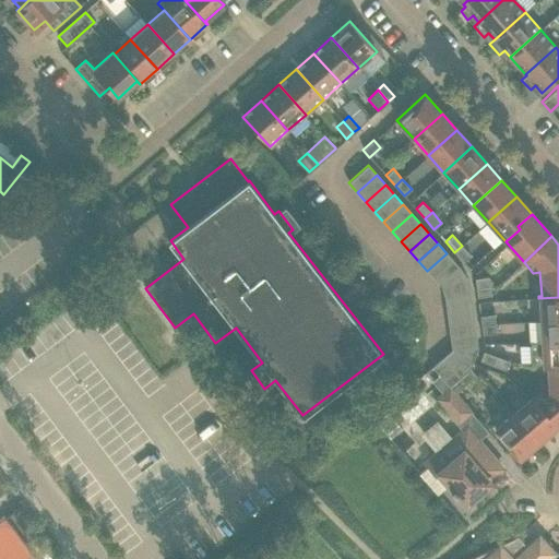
[(464,262),(471,256),(462,246),(454,252),(464,262)]
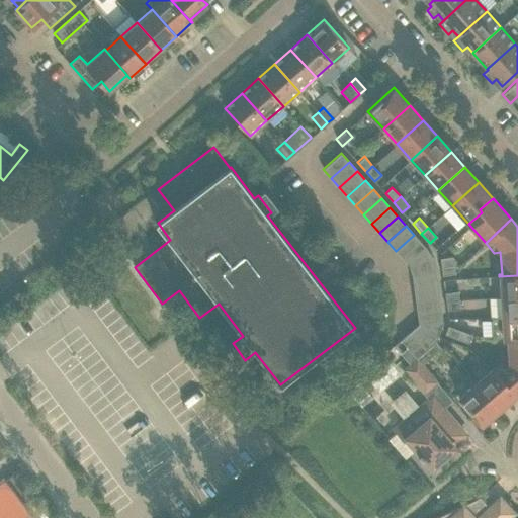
[(417,256),(426,248),(414,235),(396,251),(405,260),(417,256)]
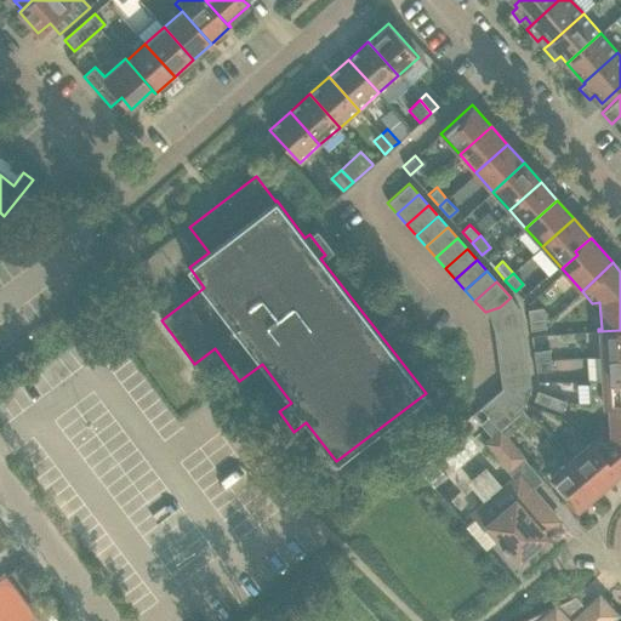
[(494,331),(523,328),(518,308),(489,317),(494,331)]
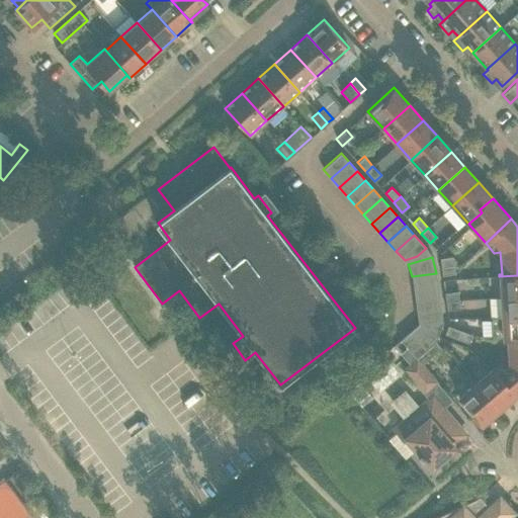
[(441,267),(454,265),(452,257),(440,258),(441,267)]
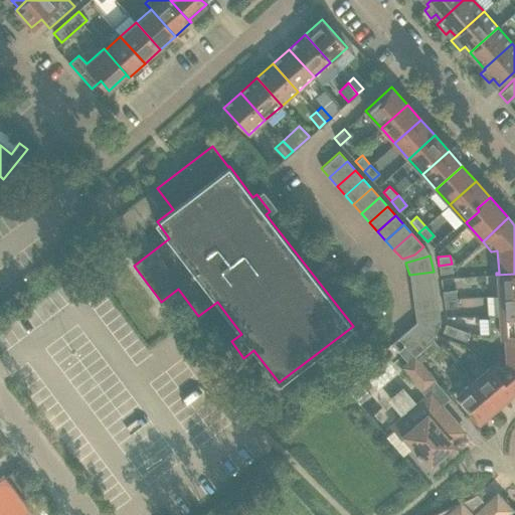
[(440,274),(453,273),(452,264),(439,266),(440,274)]
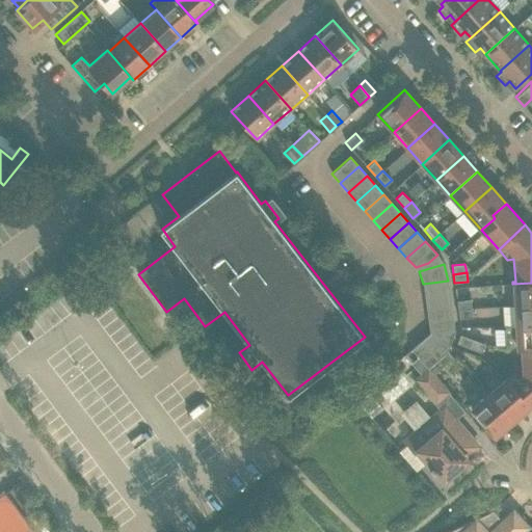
[(425,296),(449,292),(448,281),(423,284),(425,296)]
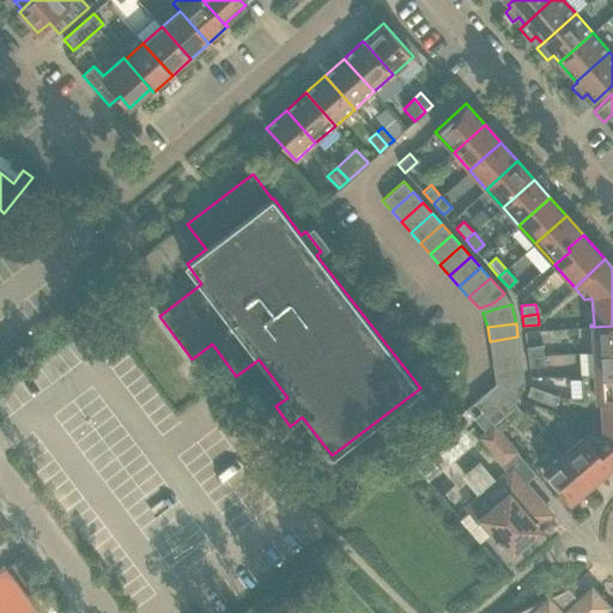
[(592,352),(612,350),(612,326),(590,327),(592,352)]
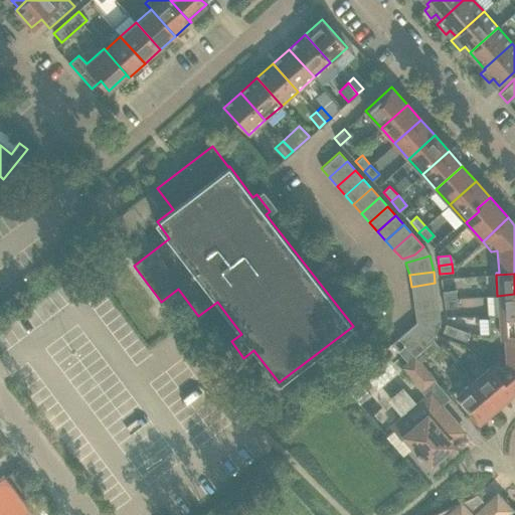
[(412,299),(437,295),(435,283),(411,287),(412,299)]
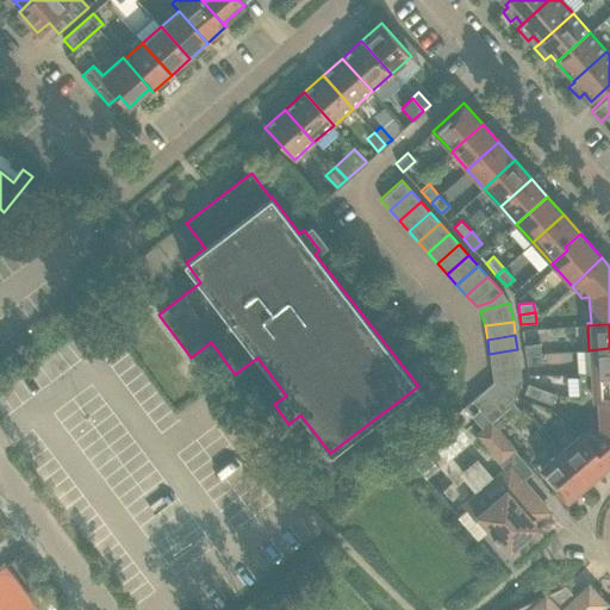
[(526,355),(540,353),(539,343),(523,346),(526,355)]
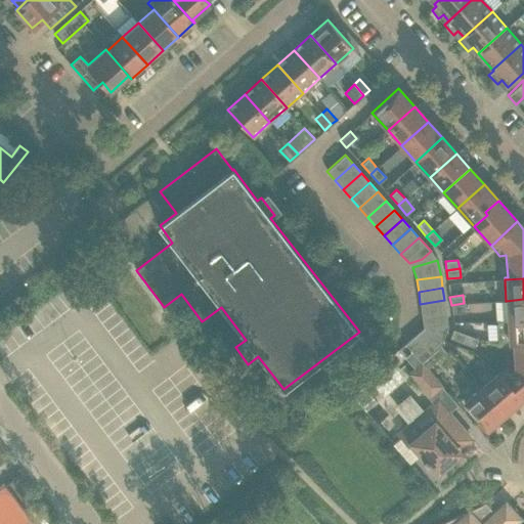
[(507,321),(523,320),(523,299),(506,301),(507,321)]
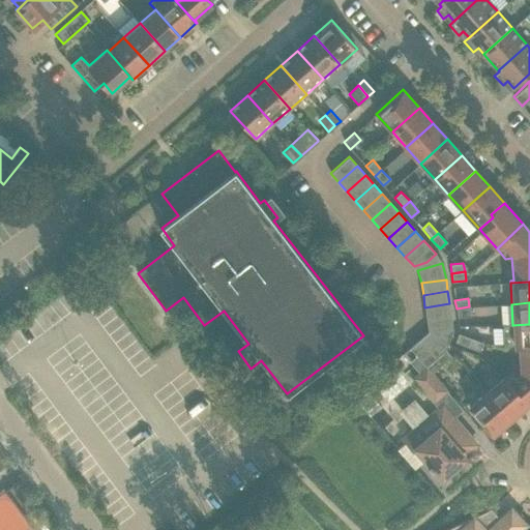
[(427,319),(451,316),(449,303),(424,307),(427,319)]
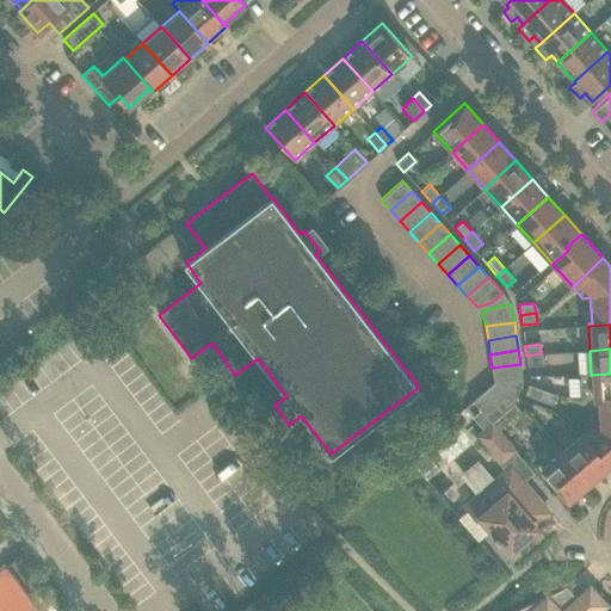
[(528,366),(542,364),(541,353),(526,356),(528,366)]
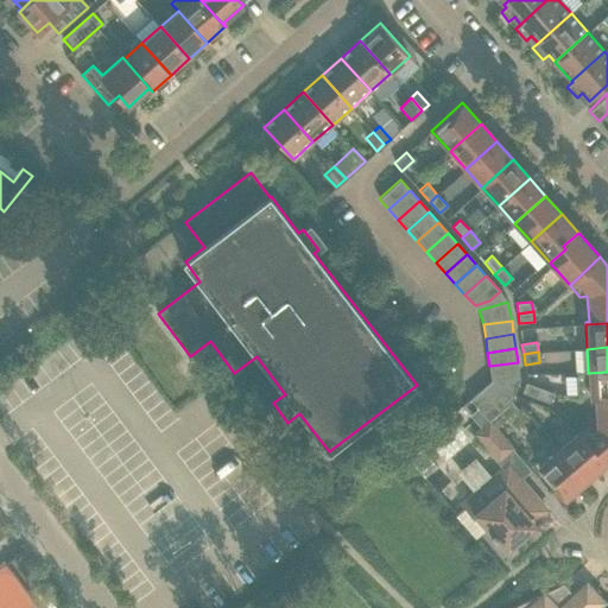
[(515,390),(519,379),(518,362),(489,366),(491,380),(515,390)]
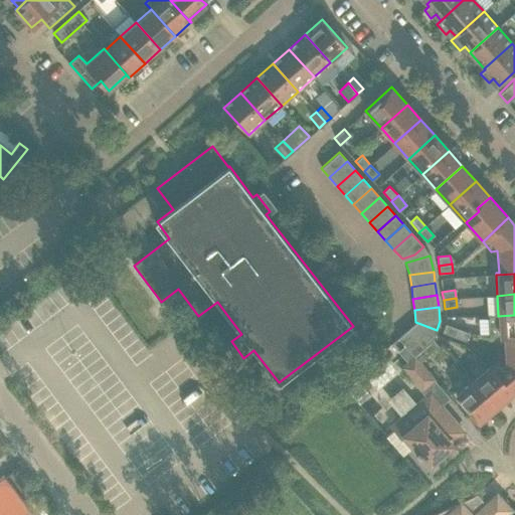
[(499,337),(514,335),(514,315),(498,316),(498,317),(489,317),(489,319),(488,318),(489,334),(490,334),(490,335),(493,335),(499,336),(499,337)]
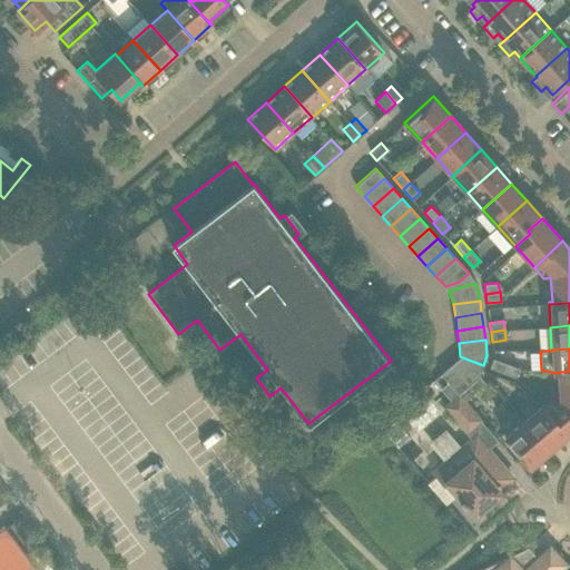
[(460,356),(451,365),(474,392),(485,383),(479,376),(483,365),(460,356)]
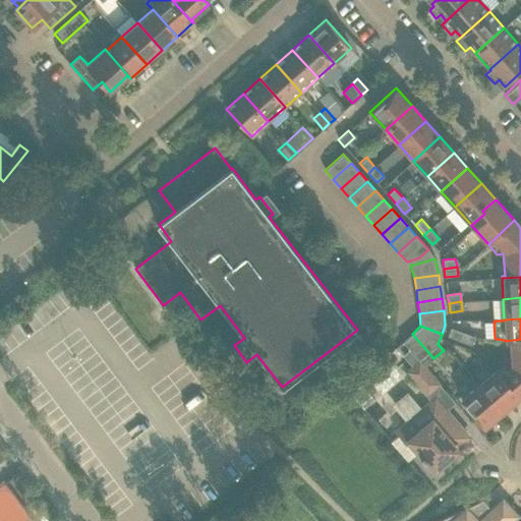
[(459,340),(462,332),(451,328),(447,336),(459,340)]
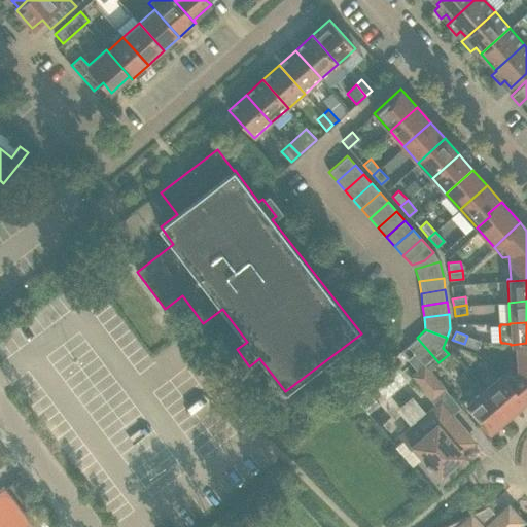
[(477,349),(480,341),(467,336),(464,344),(477,349)]
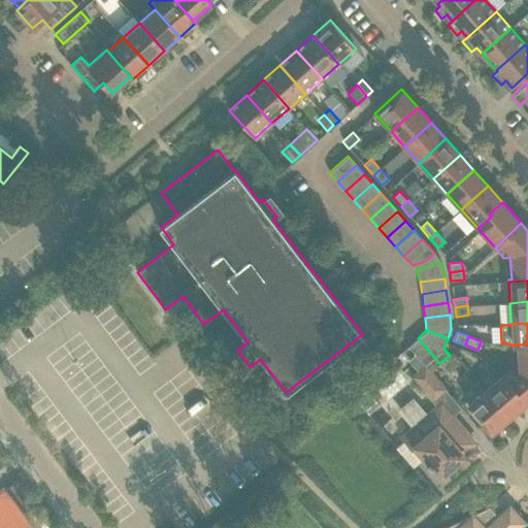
[(430,371),(439,363),(418,338),(407,347),(415,355),(425,366),(430,371)]
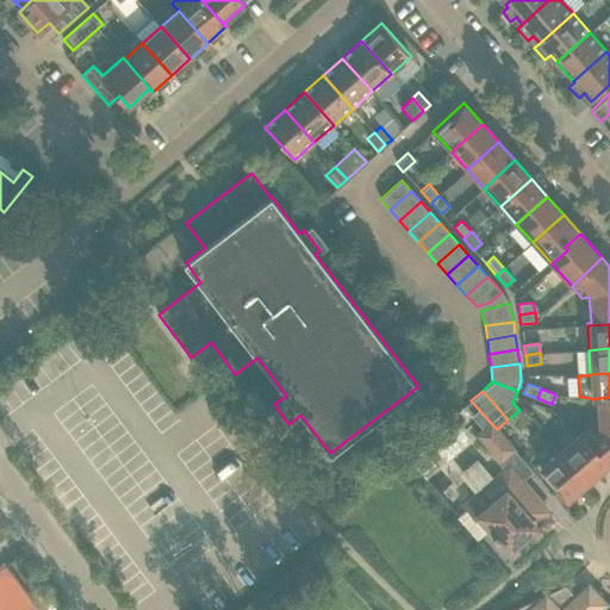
[(609,397),(591,399),(591,402),(597,400),(598,429),(586,440),(580,433),(579,434),(607,466),(609,462),(609,397)]
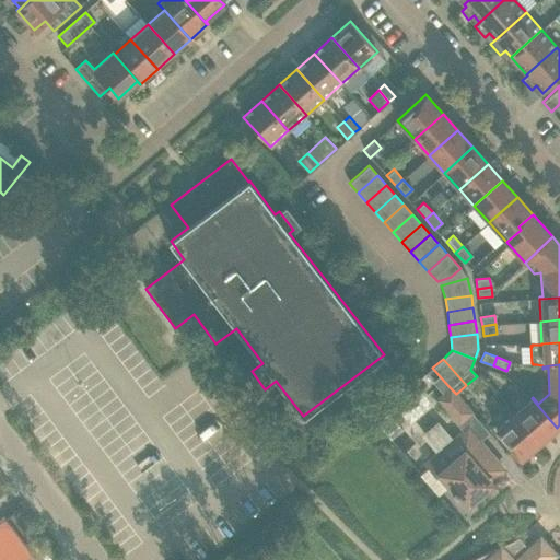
[(440,376),(433,382),(444,394),(451,388),(440,376)]
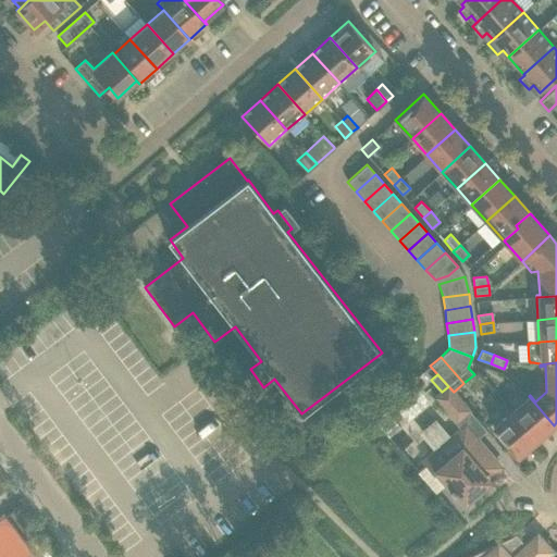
[(469,410),(454,392),(448,386),(442,392),(434,397),(456,422),(469,410)]
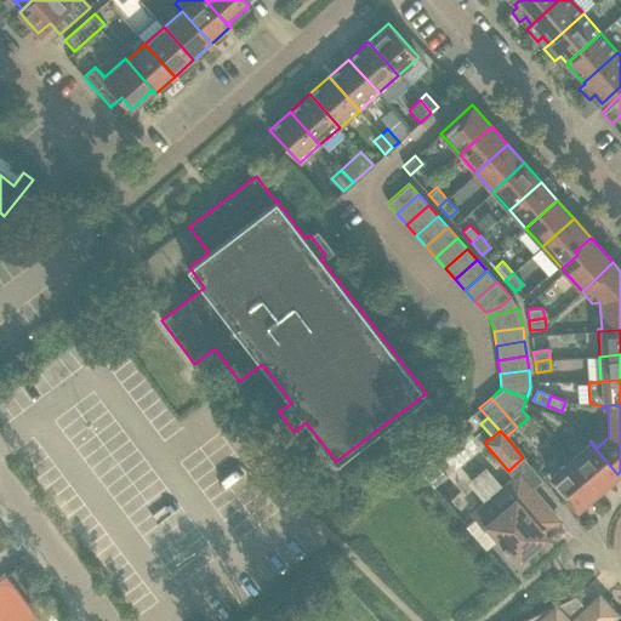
[(599,490),(617,474),(590,442),(570,459),(599,490)]
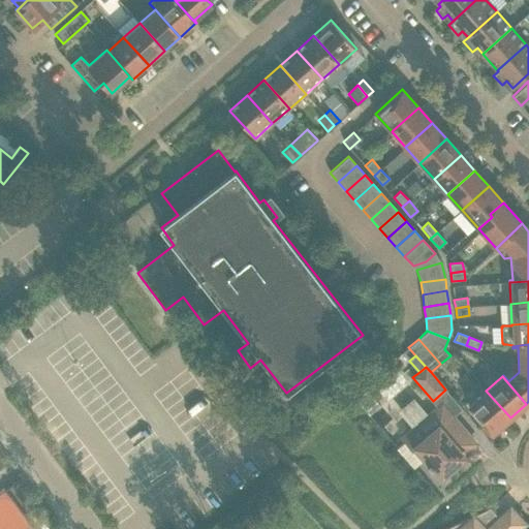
[(492,434),(510,417),(486,391),(468,406),(492,434)]
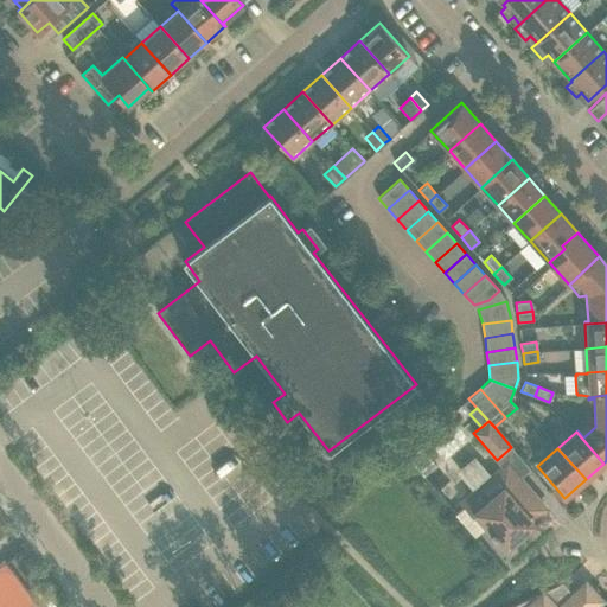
[(545,509),(519,478),(506,464),(461,503),(473,517),(477,515),(491,532),(490,534),(494,540),(496,537),(505,549),(524,532),(522,529),(545,509)]
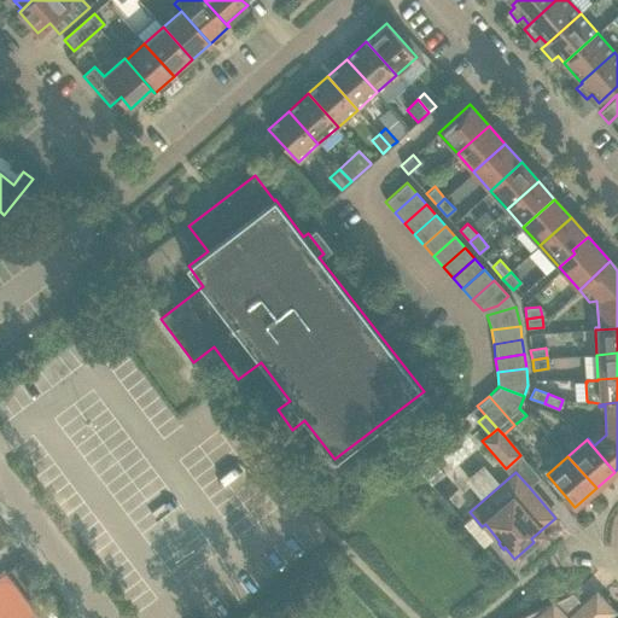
[(0,617),(40,617),(7,570),(0,573),(0,617)]
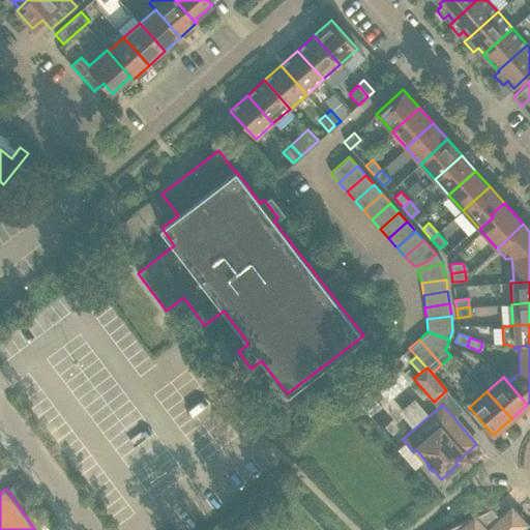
[(522,529),(520,528),(525,524),(510,509),(488,529),(484,529),(474,518),(461,529),(522,529)]
